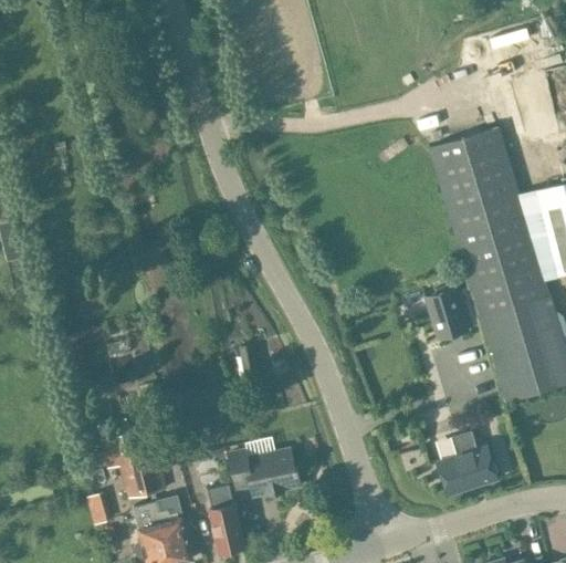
[(565,344),(500,126),(430,148),(427,148),(504,405),(565,385),(565,344)]
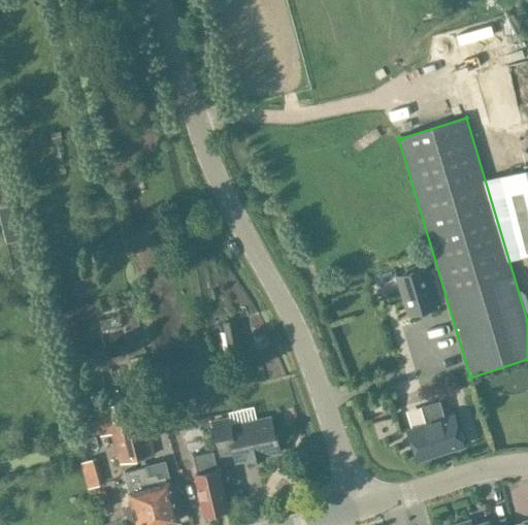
[(437,309),(426,269),(396,279),(408,318),(437,309)]
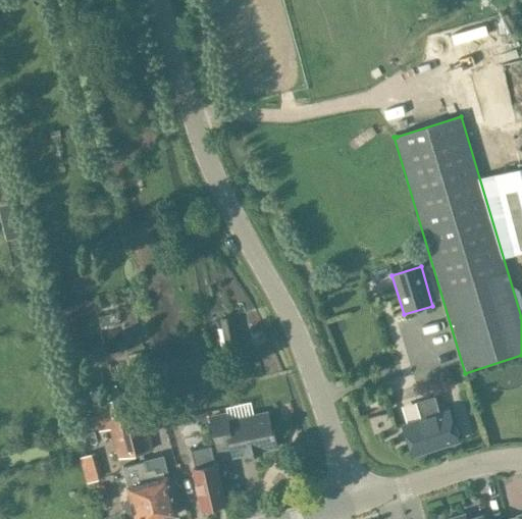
[(220,323),(215,324),(220,349),(225,348),(227,356),(242,353),(235,317),(219,320),(220,323)]
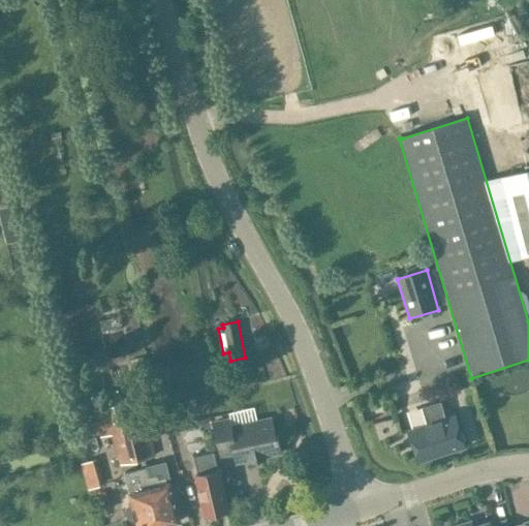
[(455,419),(446,421),(440,402),(422,408),(427,426),(411,431),(421,461),(464,449),(455,419)]
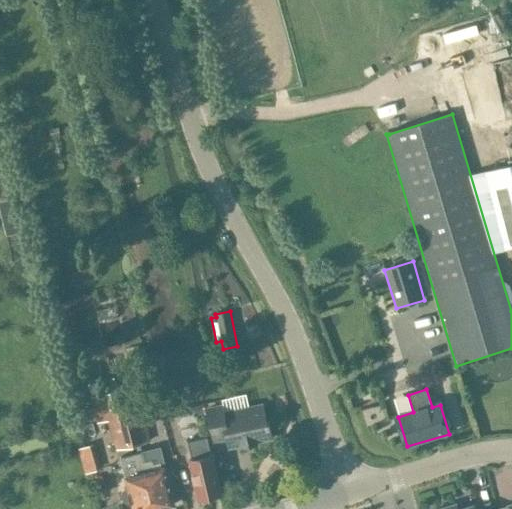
[(150,443),(145,422),(140,403),(139,403),(138,397),(124,400),(125,406),(114,409),(110,394),(90,399),(97,425),(108,422),(115,451),(150,443)]
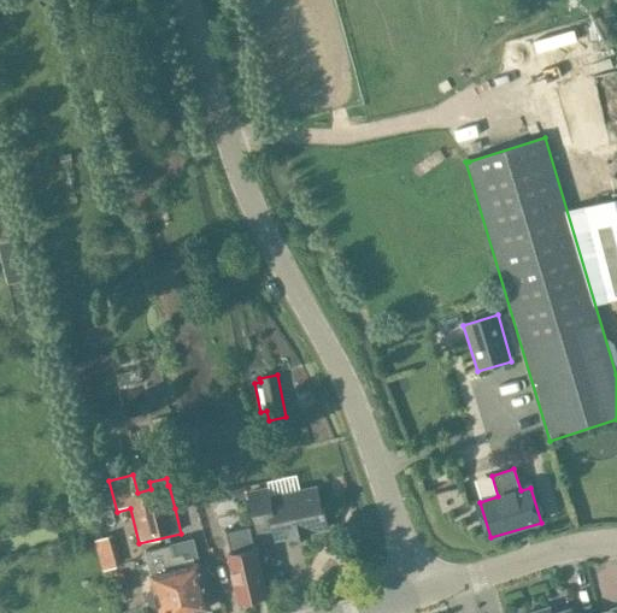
[(169,485),(175,508),(191,505),(184,482),(169,485)]
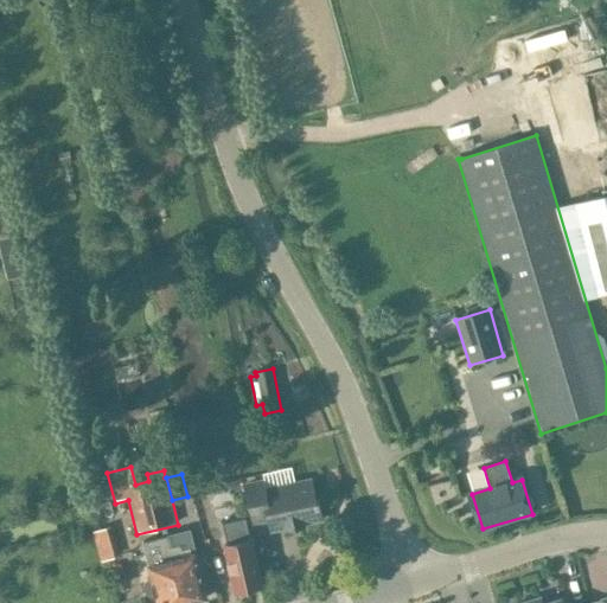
[(312,481),(275,489),(264,491),(263,482),(246,486),(254,523),(269,520),(272,531),(287,528),(287,531),(304,527),(304,525),(324,520),(319,500),(317,501),(312,481)]
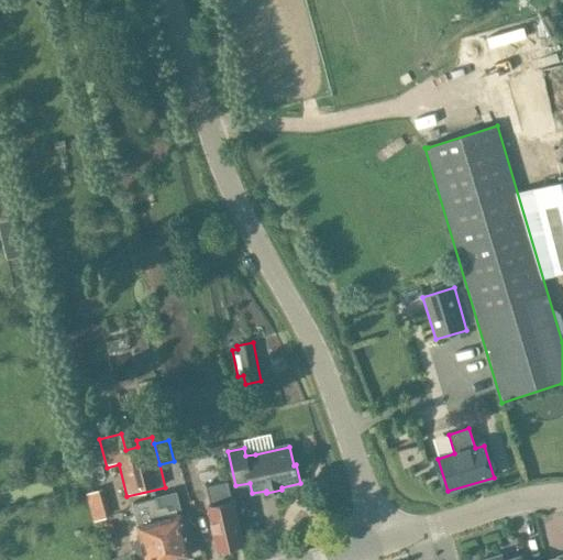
[(218,550),(221,549),(221,551),(224,553),(229,552),(231,549),(230,547),(243,545),(233,502),(231,502),(227,483),(207,487),(211,507),(208,507),(218,550)]
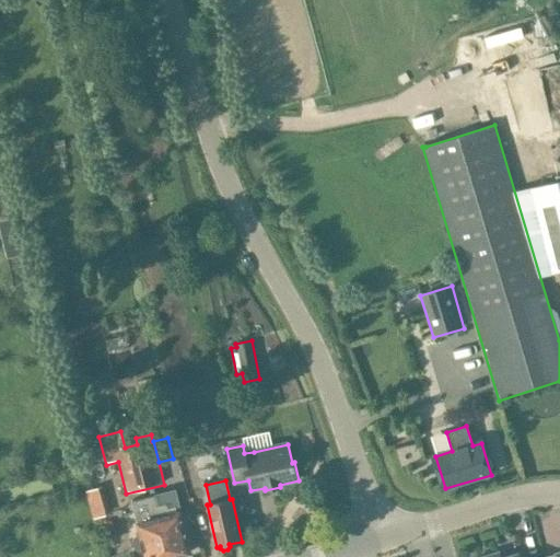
[(154,496),(170,556),(183,556),(191,554),(181,510),(175,490),(154,496)]
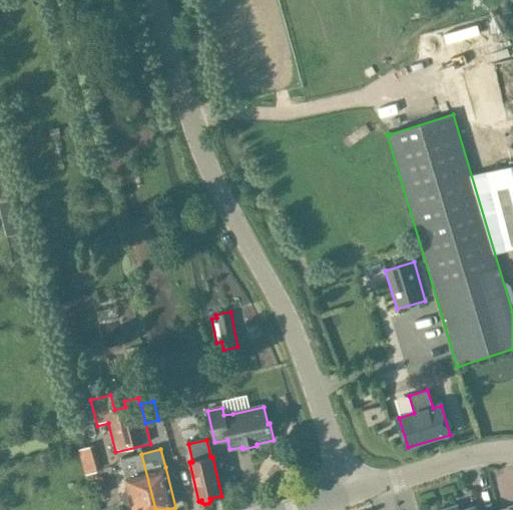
[(155,509),(141,454),(120,460),(127,491),(123,492),(121,496),(123,504),(127,506),(131,505),(132,509),(155,509)]
